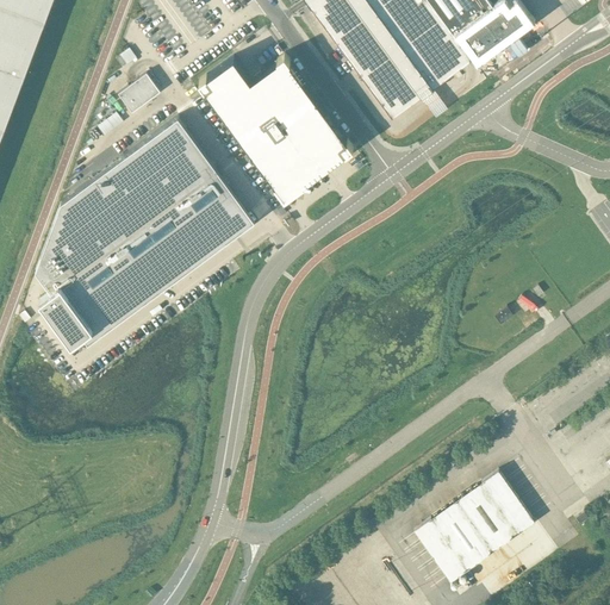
[(0,0),(0,142),(53,0),(0,0)]
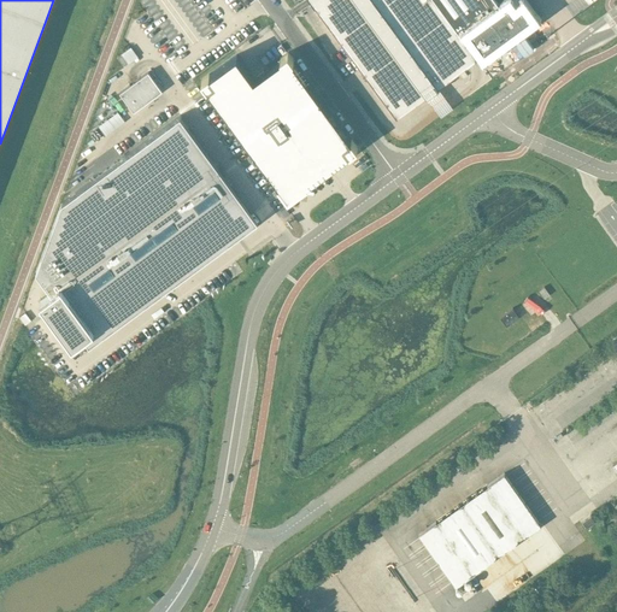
[(430,0),(309,0),(306,1),(307,3),(315,12),(316,11),(345,49),(397,121),(425,99),(427,101),(439,93),(438,90),(464,71),(465,74),(466,72),(476,65),(477,64),(462,42),(430,0)]
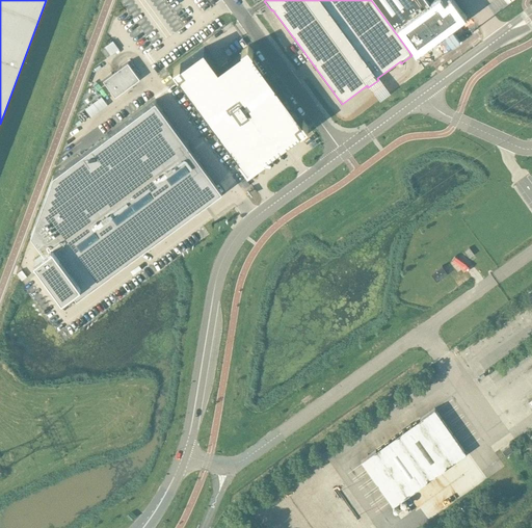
[(371,0),(398,36),(403,32),(417,51),(460,20),(450,6),(450,7),(445,0),(431,10),(423,0),(371,0)]
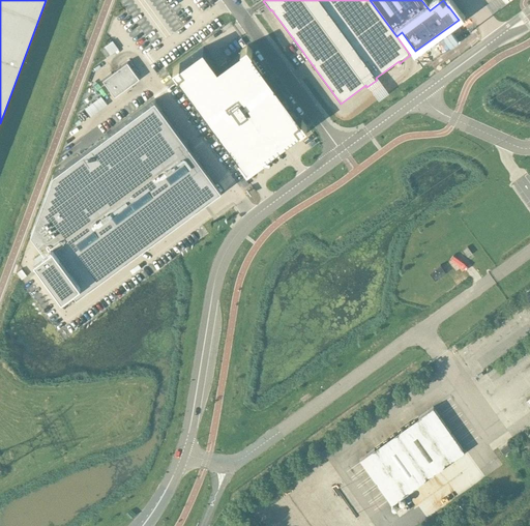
[(179,68),(173,72),(233,155),(238,163),(241,163),(247,171),(261,161),(264,162),(280,151),(286,146),(293,141),(297,138),(306,130),(247,49),(240,54),(240,55),(217,71),(203,52),(179,68)]
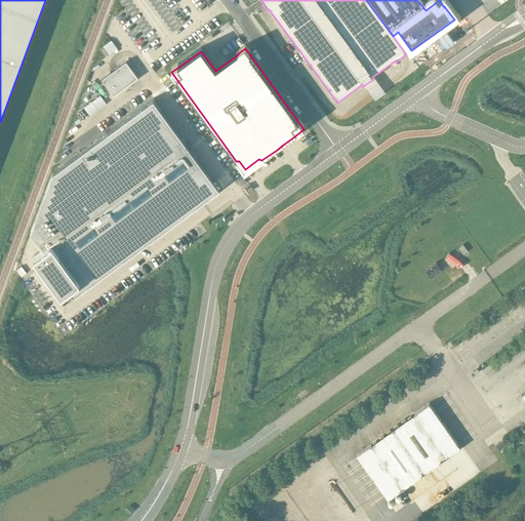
[(102,82),(114,98),(137,81),(126,65),(102,82)]
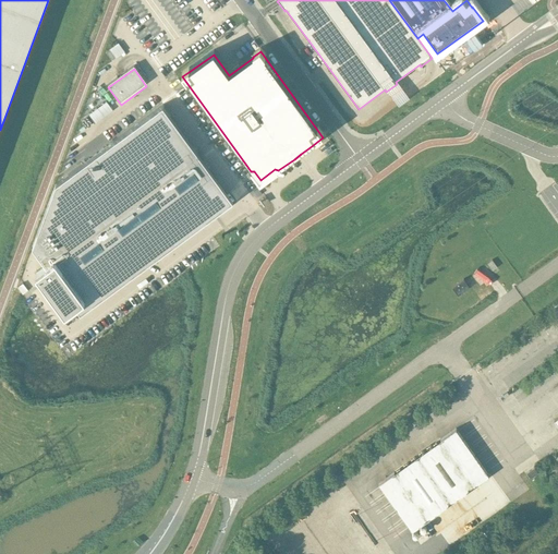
[(56,188),(32,250),(33,251),(46,268),(36,276),(65,315),(75,309),(81,316),(112,293),(178,244),(214,218),(233,204),(198,157),(162,108),(57,187),(56,188)]
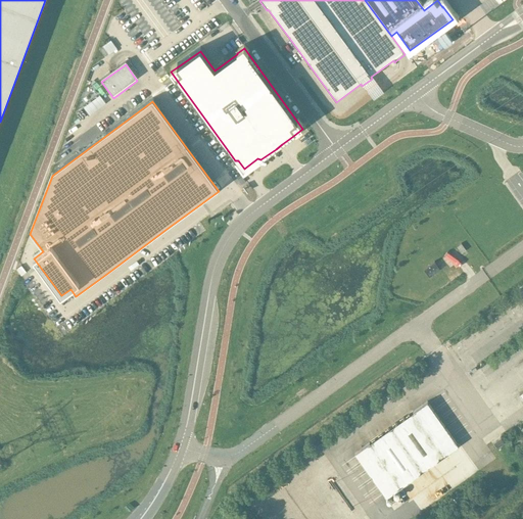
[(457,250),(462,256),(466,253),(461,247),(457,250)]
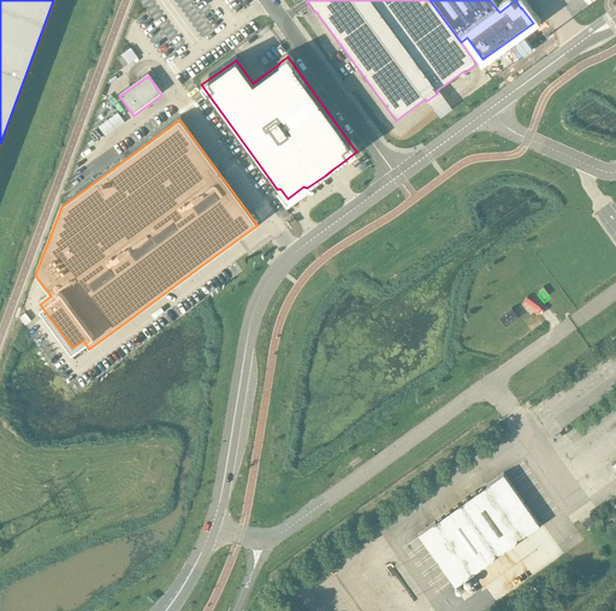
[(499,321),(505,331),(519,321),(511,313),(499,321)]
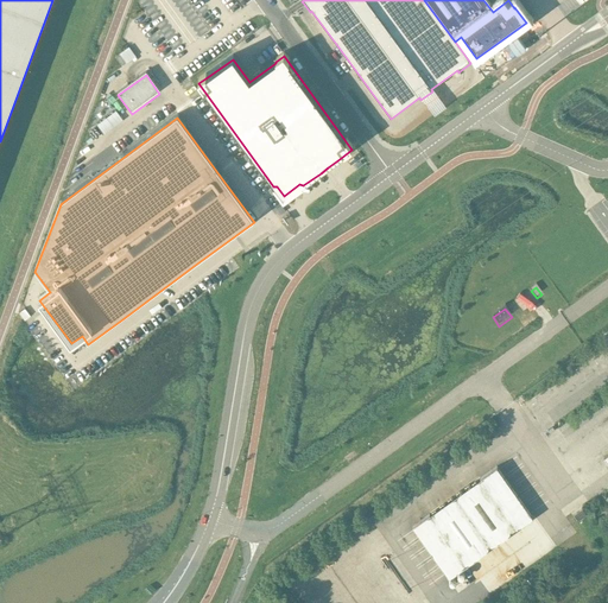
[(517,534),(533,522),(531,520),(505,482),(496,471),(480,483),(488,494),(437,529),(429,519),(412,531),(415,533),(435,560),(449,582),(466,570),(464,567),(515,532),(517,534)]
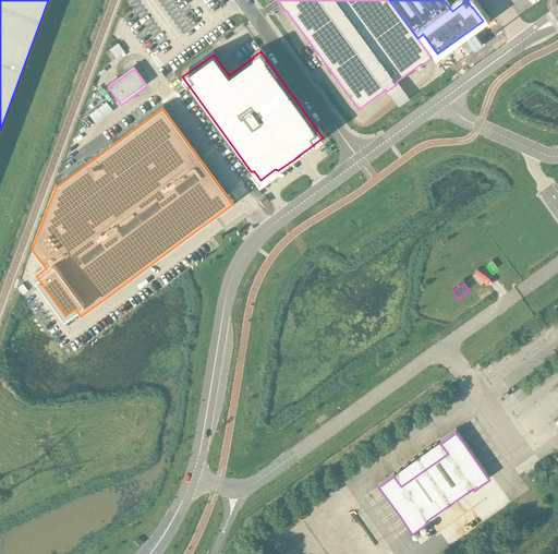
[(538,479),(534,472),(526,478),(531,483),(538,479)]
